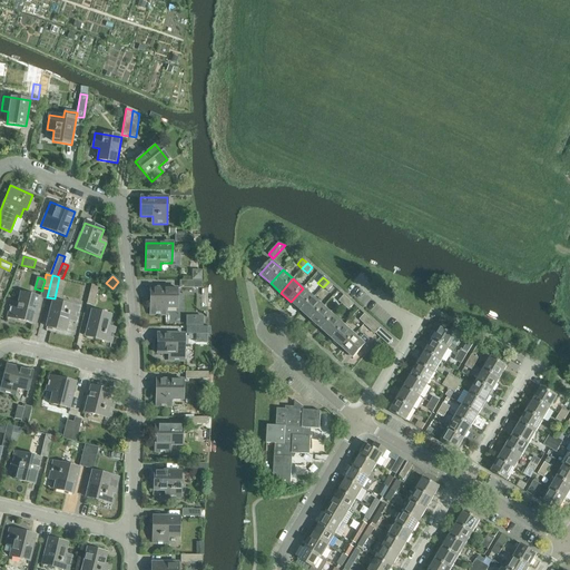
[(328,282),(323,287),(327,292),(333,286),(328,282)]
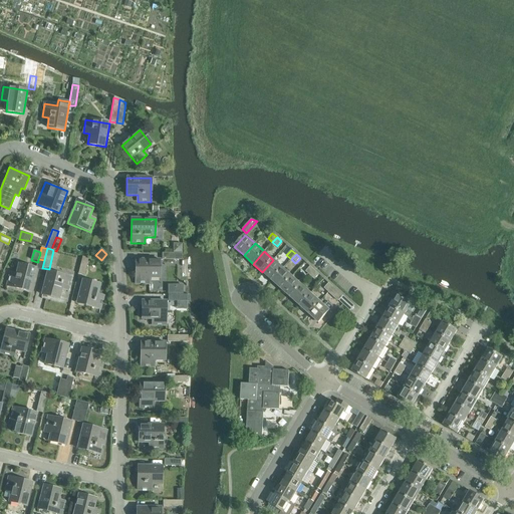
[(79,269),(85,270),(88,258),(82,257),(79,269)]
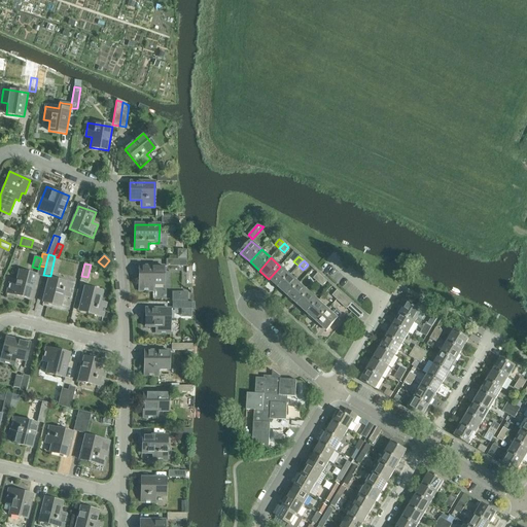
[(139,291),(152,291),(152,285),(164,285),(164,267),(139,267),(139,291)]
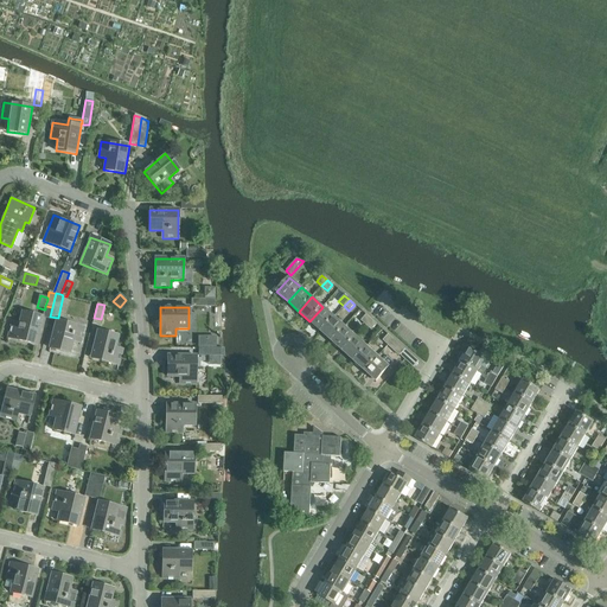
[(310,321),(320,331),(334,317),(323,307),(310,321)]
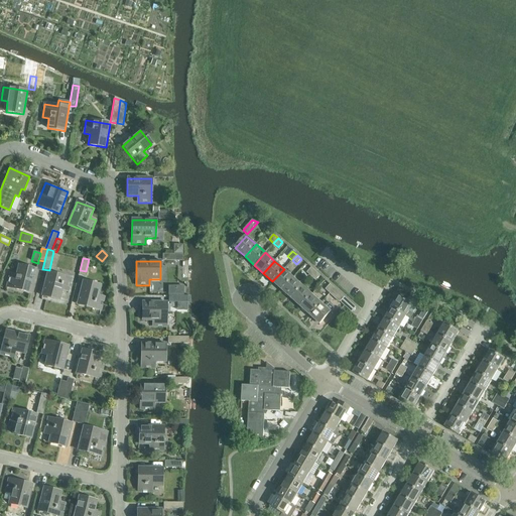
[(7,287),(30,293),(36,269),(18,265),(16,275),(10,274),(7,287)]
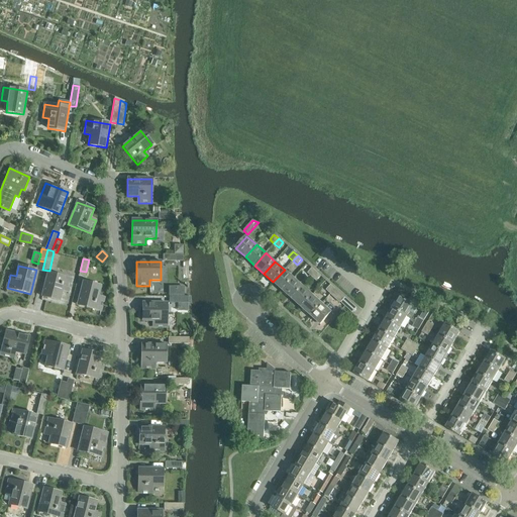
[(307,274),(312,278),(316,273),(312,268),(307,274)]
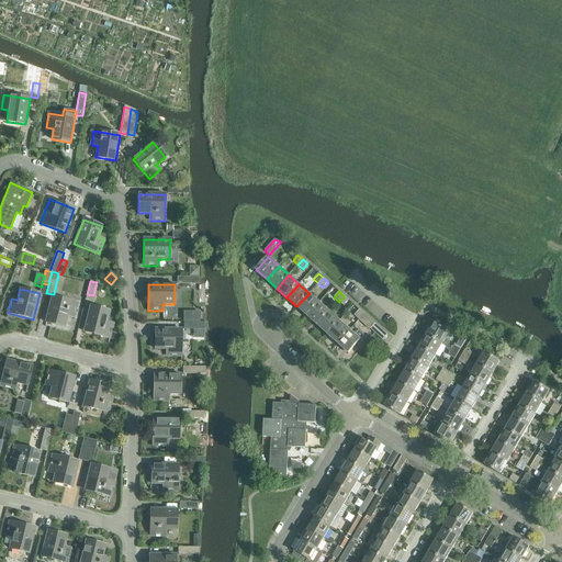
[(296,306),(307,316),(319,303),(310,293),(296,306)]
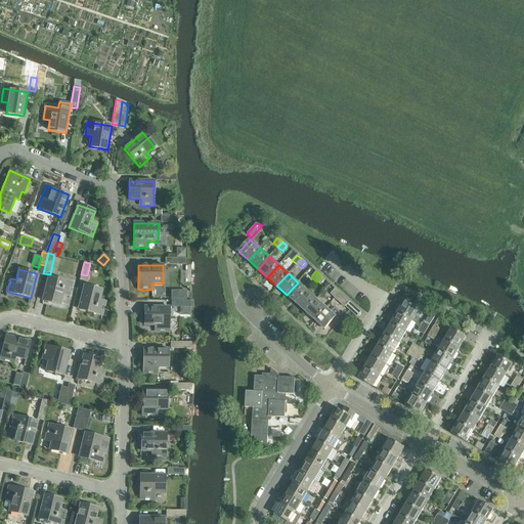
[(42,301),(60,305),(62,295),(69,296),(73,282),(48,276),(42,301)]
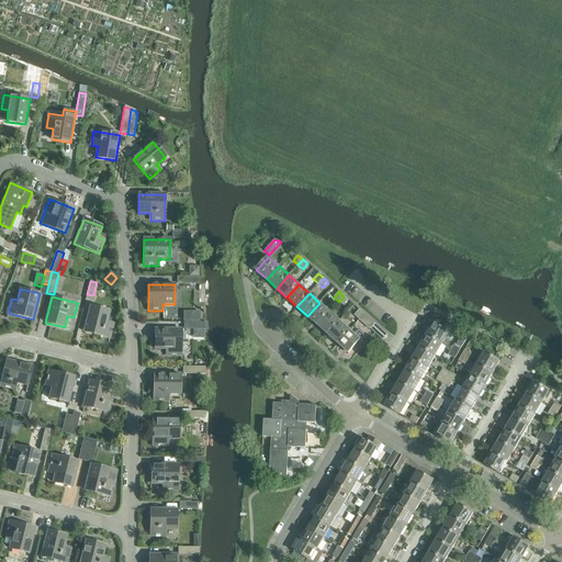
[(344,296),(339,302),(344,305),(349,300),(344,296)]
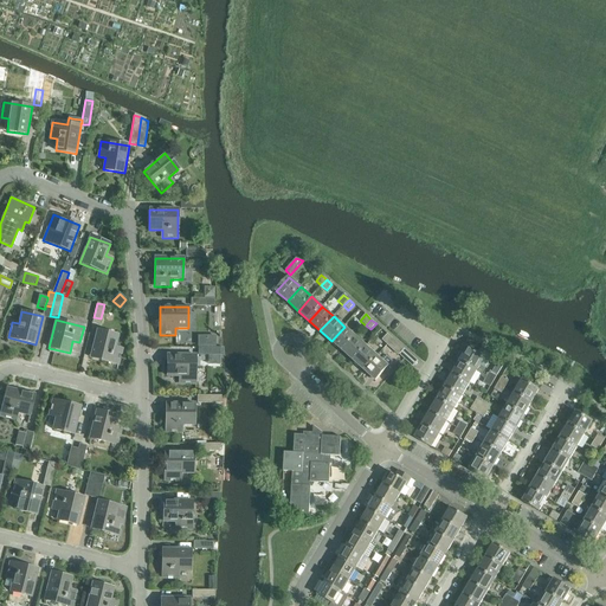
[(331,341),(342,350),(355,336),(345,327),(331,341)]
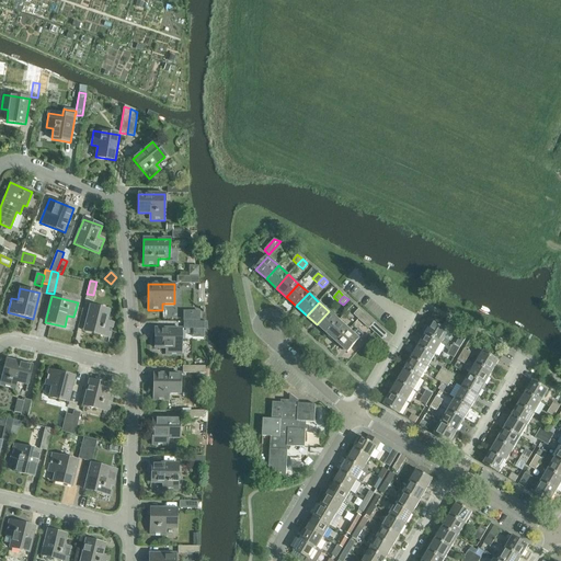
[(84,331),(110,338),(113,323),(106,321),(109,310),(90,306),(84,331)]
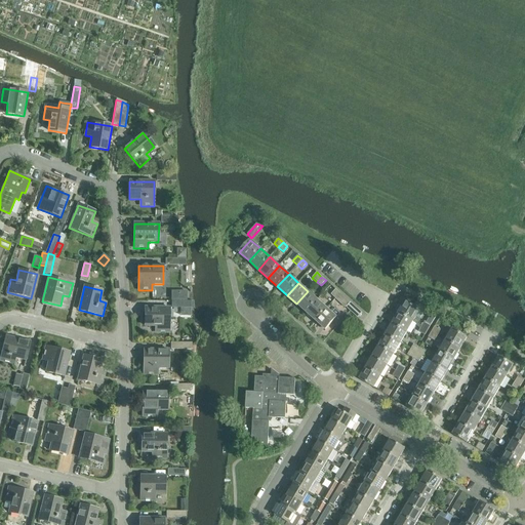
[(331,294),(336,298),(341,293),(336,289),(331,294)]
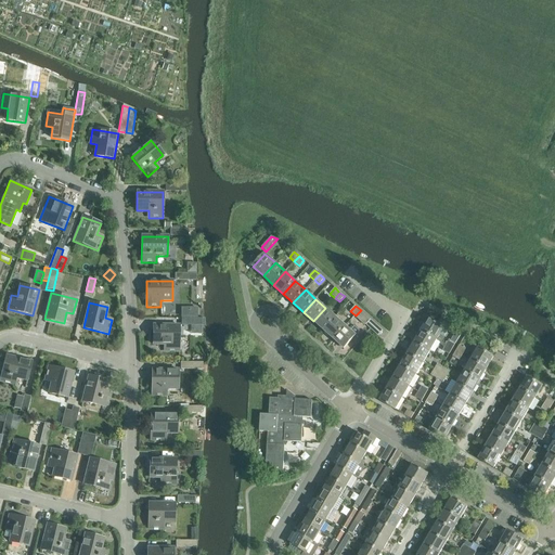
[(313,321),(323,331),(336,317),(325,308),(313,321)]
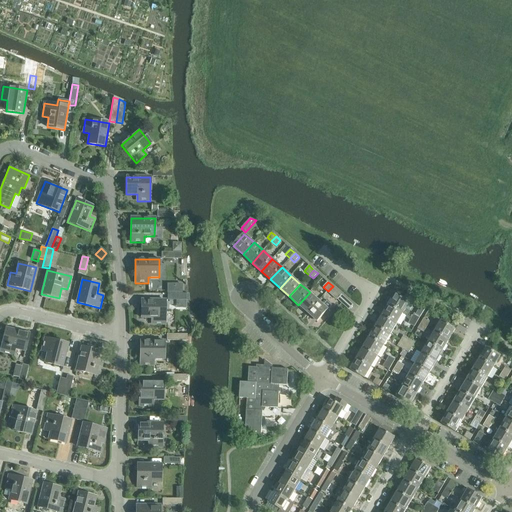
[(333,286),(328,291),(338,300),(342,295),(333,286)]
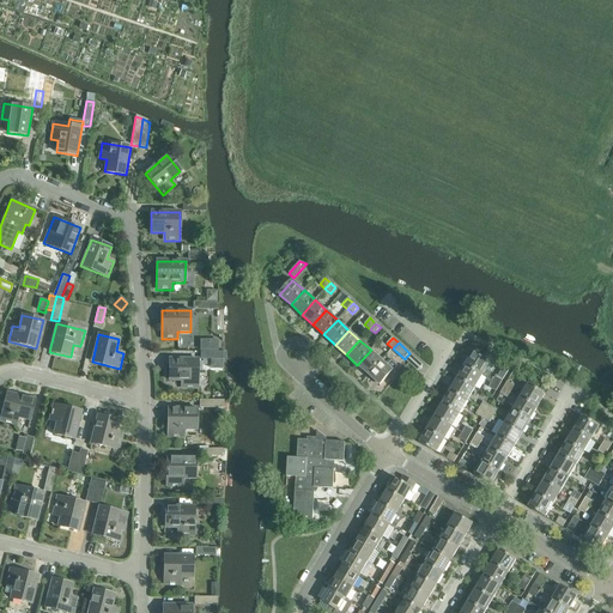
[(357,365),(369,375),(382,360),(371,350),(357,365)]
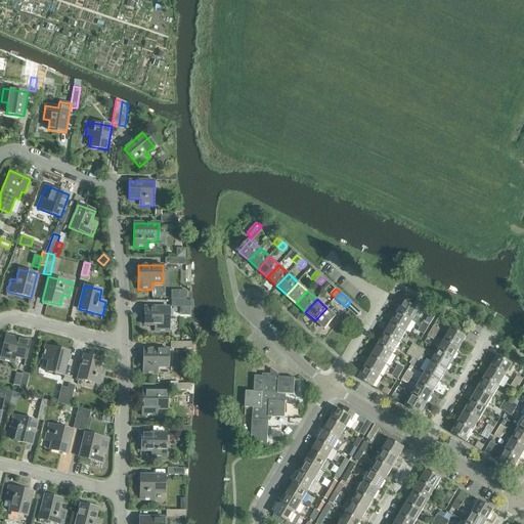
[(404,301),(398,312),(412,320),(419,309),(404,301)]
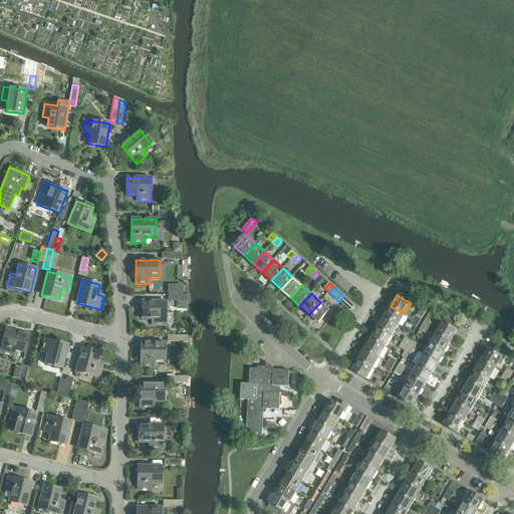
[(353,305),(343,296),(339,301),(349,310),(353,305)]
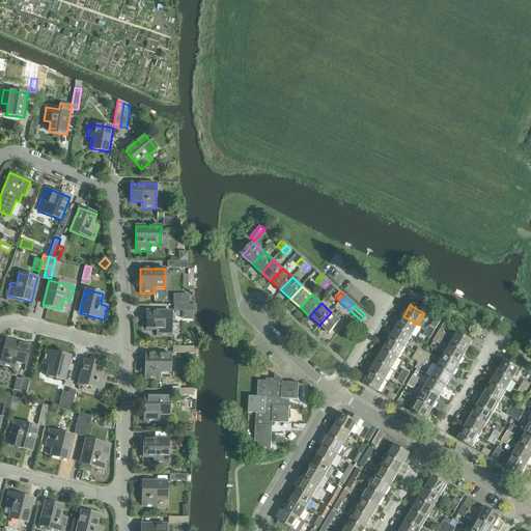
[(146,330),(158,330),(158,336),(171,336),(171,311),(146,311),(146,330)]
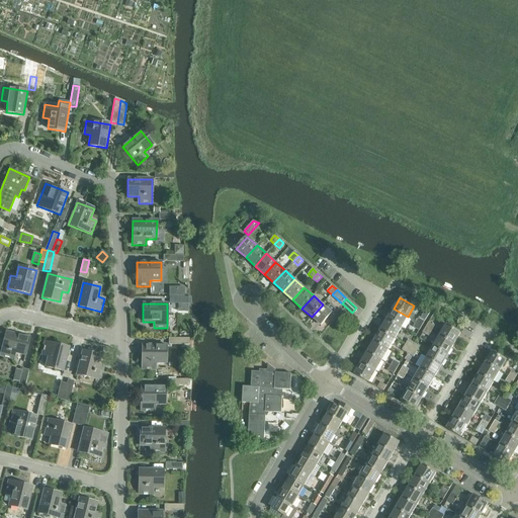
[(323,305),(312,317),(321,325),(335,310),(331,307),(328,310),(323,305)]
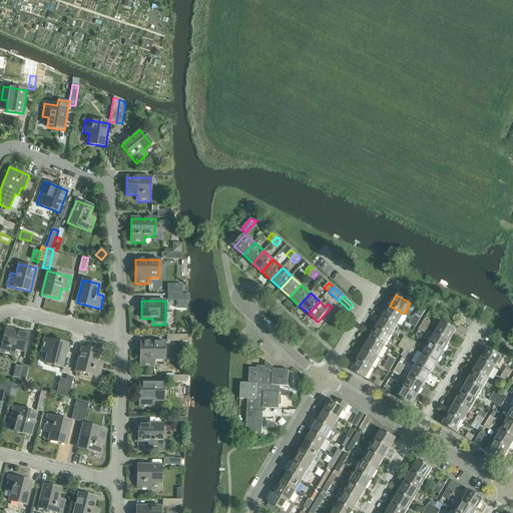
[(390,306),(383,317),(398,325),(404,314),(390,306)]
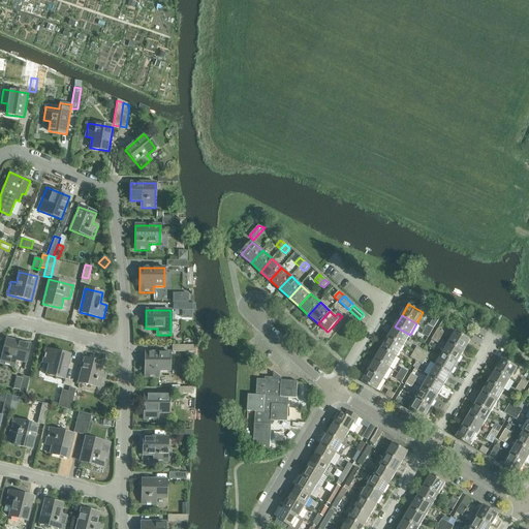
[(428,323),(425,329),(431,333),(434,328),(428,323)]
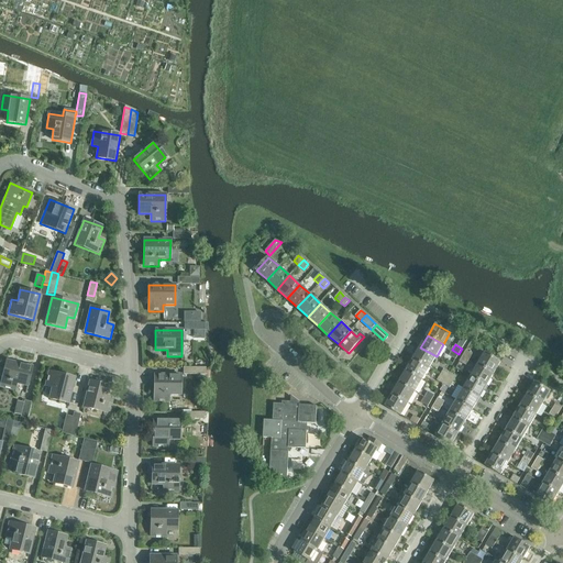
[(420,348),(414,359),(429,368),(437,356),(420,348)]
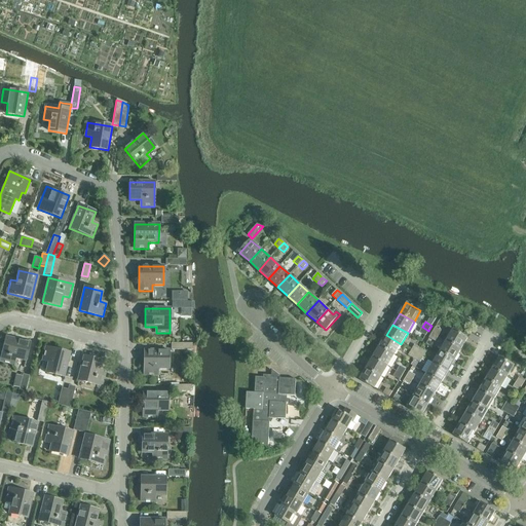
[(428,331),(422,327),(419,332),(425,336),(428,331)]
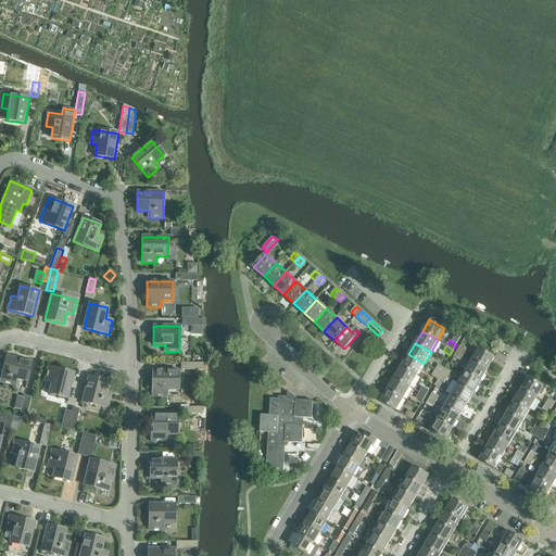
[(460,346),(457,352),(464,355),(467,350),(460,346)]
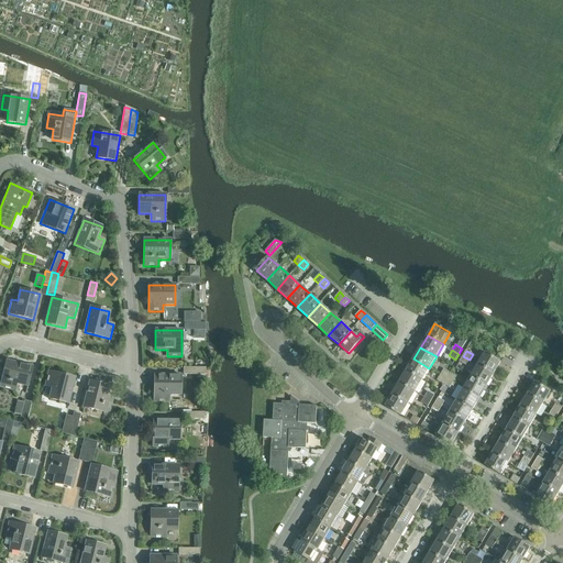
[(485,353),(478,365),(494,374),(500,362),(485,353)]
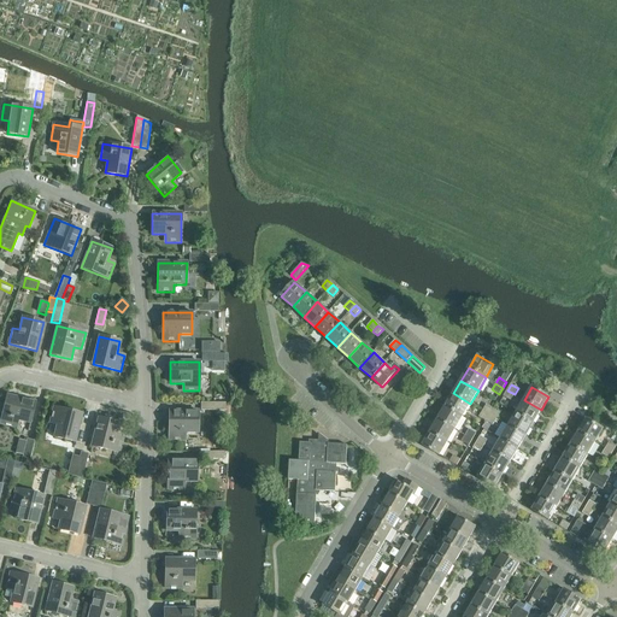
[(515,394),(507,391),(504,397),(511,400),(515,394)]
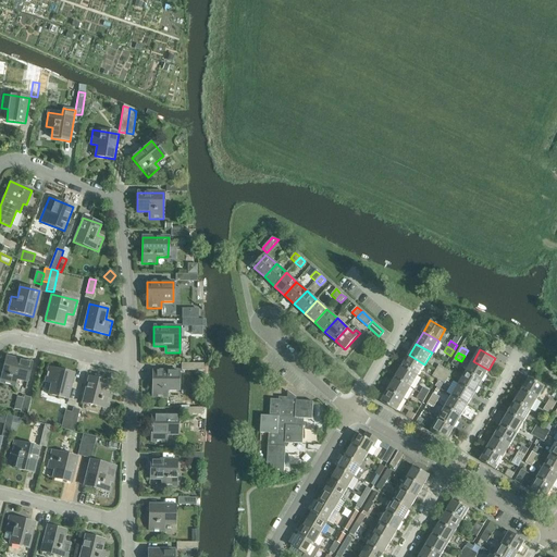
[(409,355),(403,367),(418,376),(424,364),(409,355)]
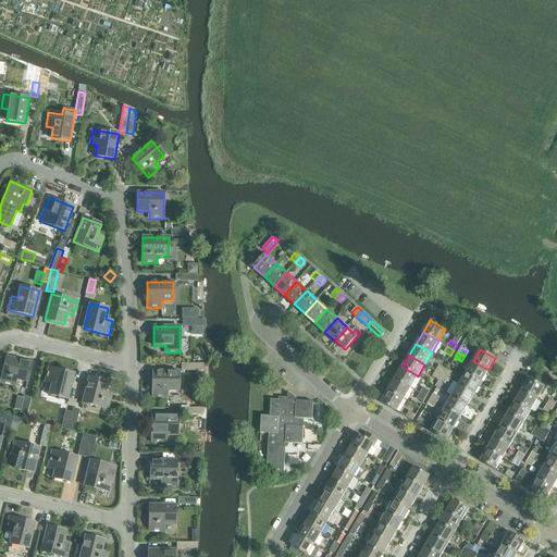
[(0,383),(14,386),(16,380),(27,382),(32,363),(7,357),(0,383)]
